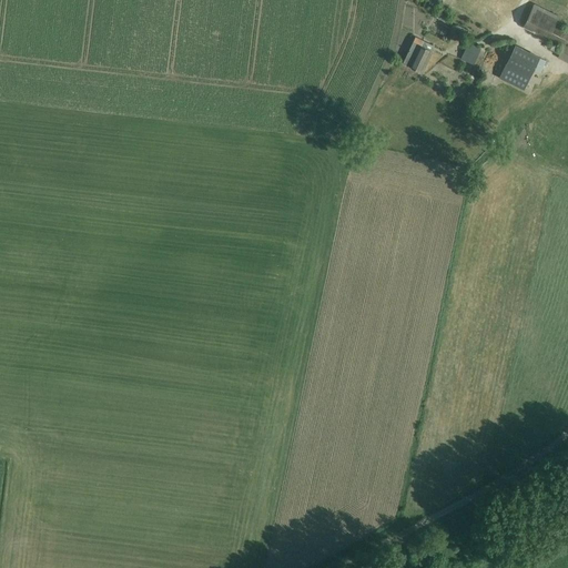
[(548,38),(566,47),(566,44),(567,41),(567,36),(553,28),(558,18),(533,6),(523,24),(548,39),(548,38)]
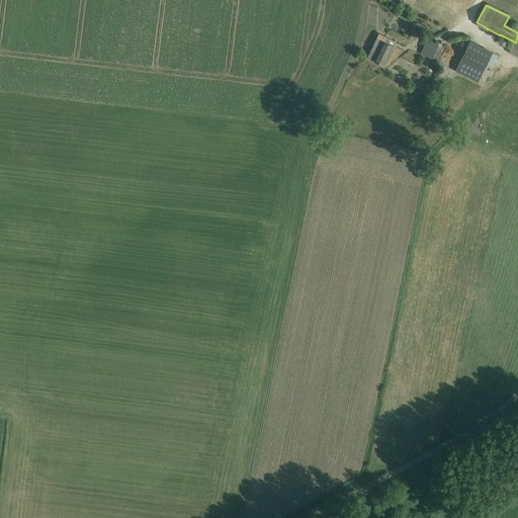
[(417,23),(415,27),(425,32),(427,28),(417,23)]
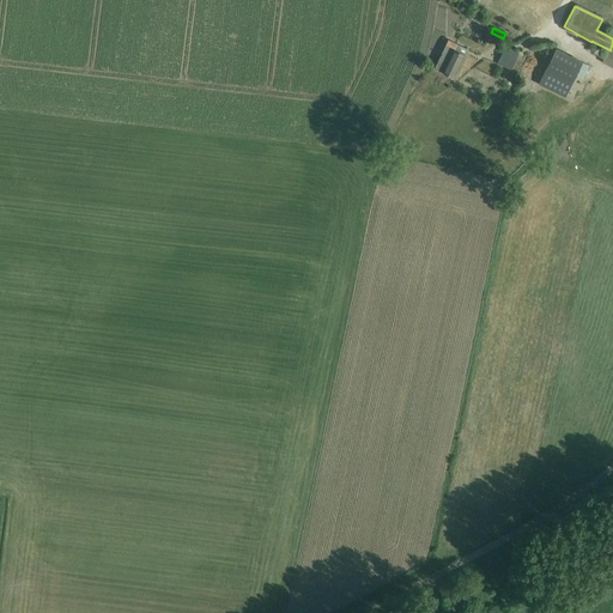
[(445,44),(434,67),(453,77),(463,53),(454,49),(456,44),(448,40),(445,44)]
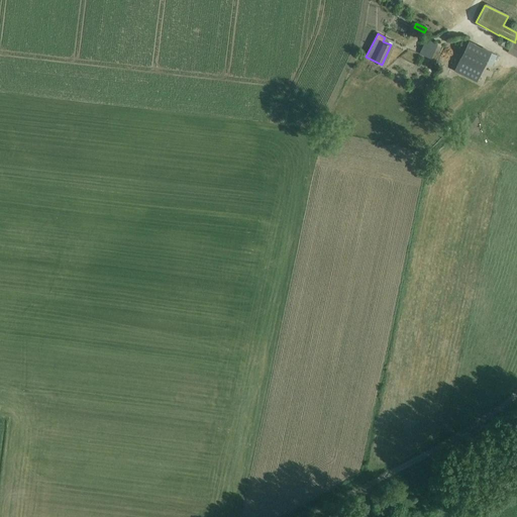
[(426,40),(419,55),(431,60),(438,45),(426,40)]
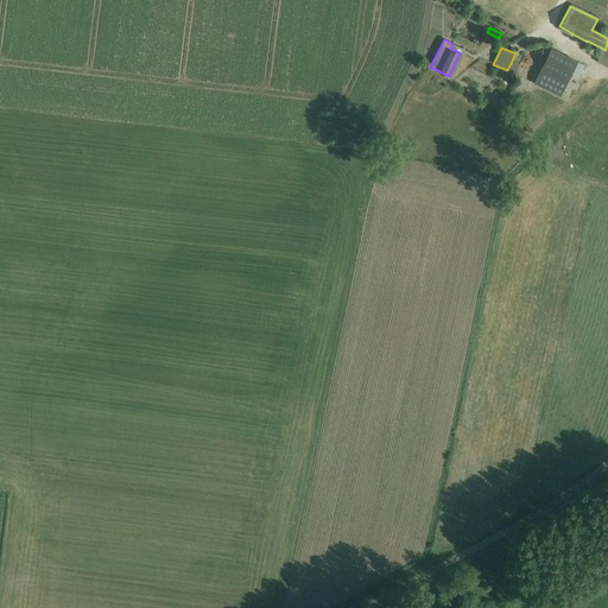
[(567,81),(577,62),(551,49),(545,59),(542,67),(534,83),(561,96),(567,81)]
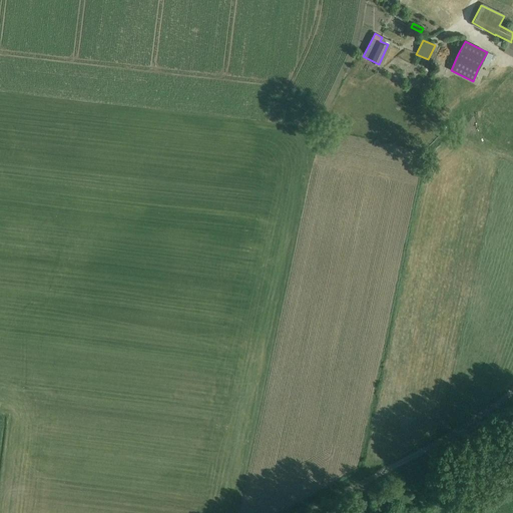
All buildings are outlined.
